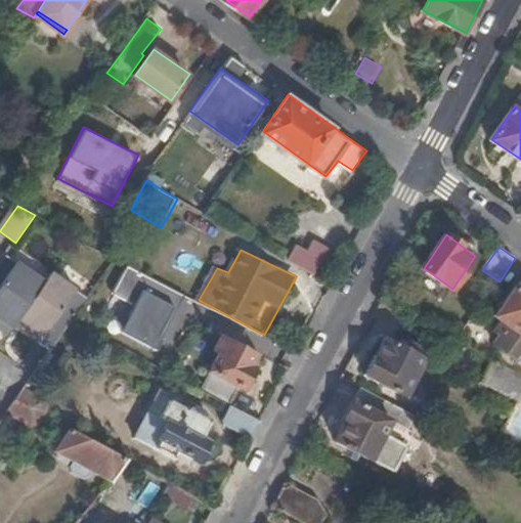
[(51,349),(73,320),(89,297),(52,271),(46,278),(8,253),(0,264),(0,314),(13,323),(18,318),(44,336),(40,342),(51,349)]
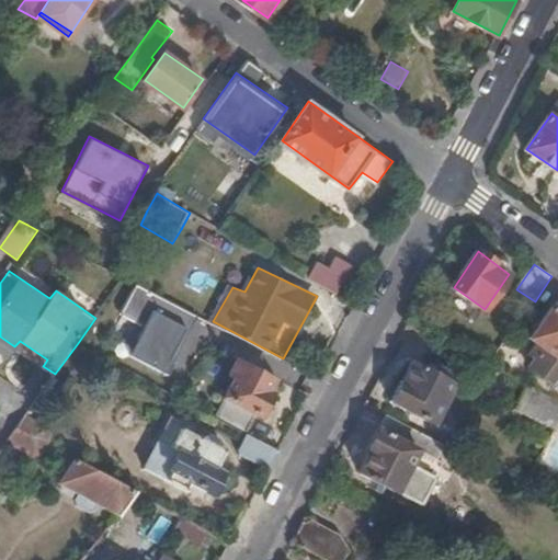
[(201,316),(137,283),(123,311),(146,323),(129,355),(170,375),(201,316)]
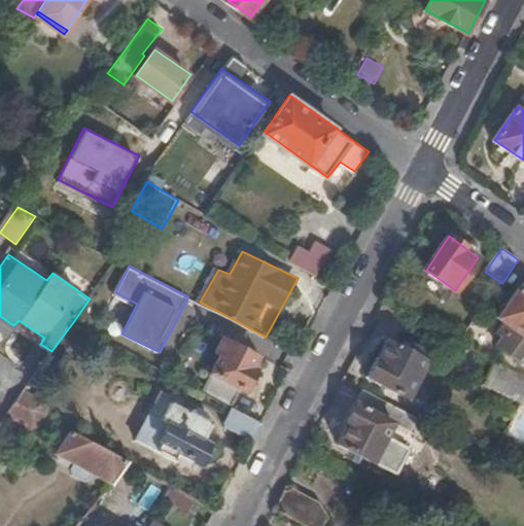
[(498,344),(523,362),(523,287),(521,285),(499,315),(508,321),(501,329),(505,334),(498,344)]
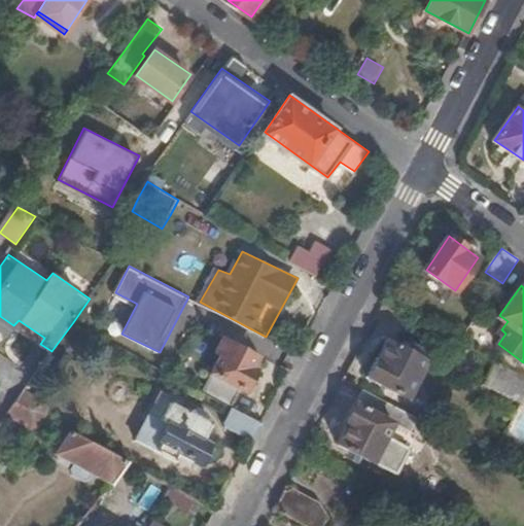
[(13,325),(40,344),(44,338),(19,320),(13,325)]
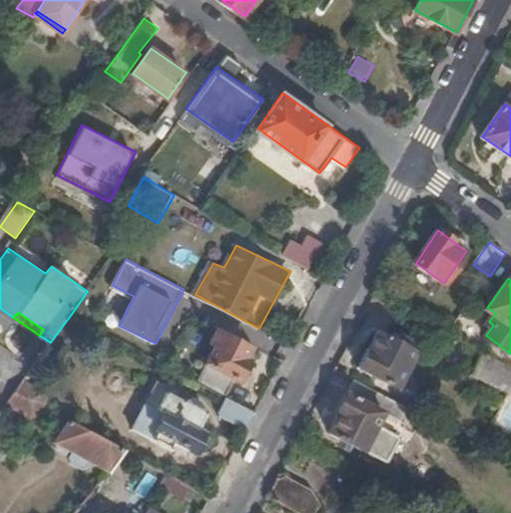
[(247,356),(252,347),(216,327),(209,340),(216,344),(198,377),(227,394),(235,379),(239,380),(250,358),(247,356)]
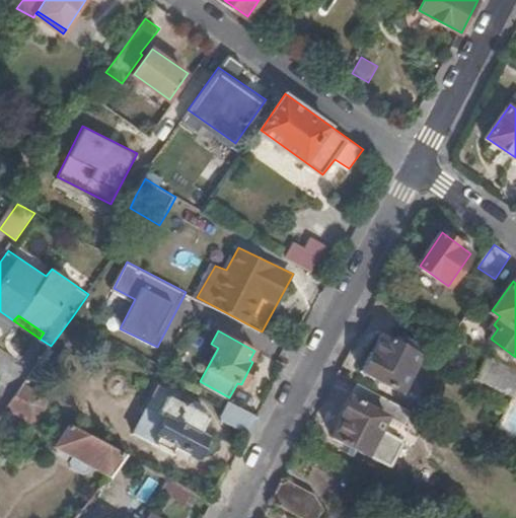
[(362,370),(401,390),(424,349),(403,338),(400,344),(384,335),(375,352),(372,350),(362,370)]
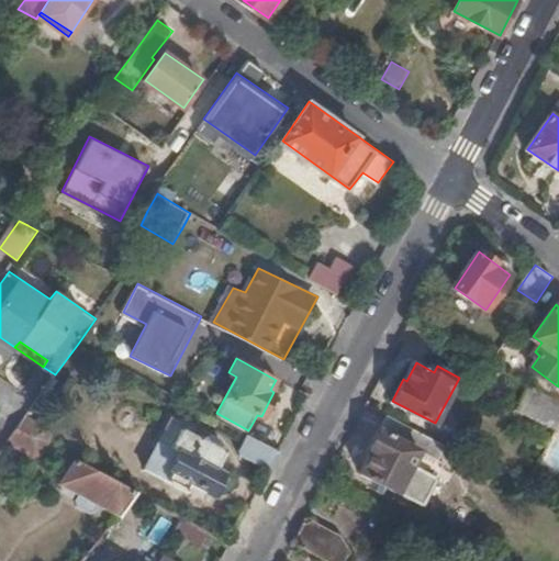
[(558,400),(534,386),(522,413),(557,429),(558,426),(558,400)]
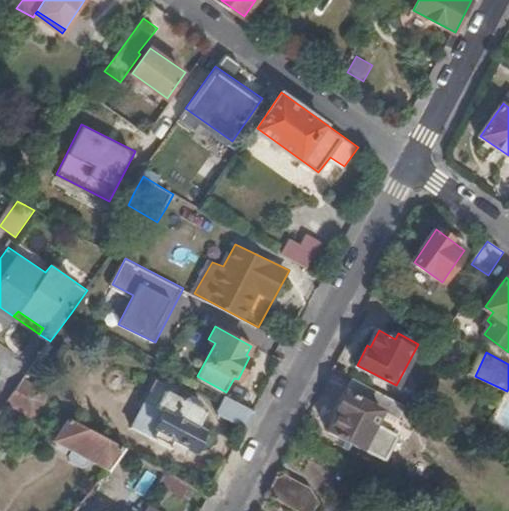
[(404,405),(352,377),(336,408),(339,410),(329,432),(383,461),(396,438),(374,425),(381,412),(398,419),(404,405)]
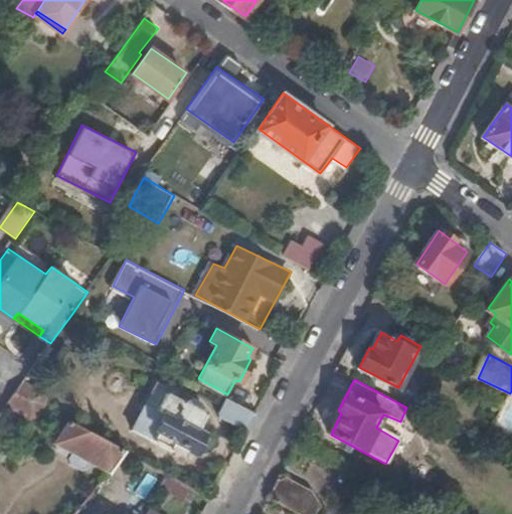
[(15,393),(41,407),(46,399),(43,392),(23,381),(15,393)]
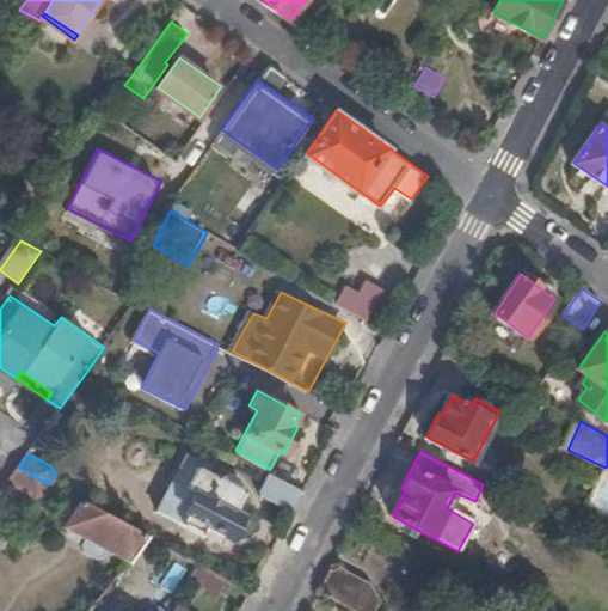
[(208,525),(232,537),(244,512),(237,508),(245,490),(240,487),(241,482),(232,476),(228,481),(185,458),(160,508),(203,533),(208,525)]
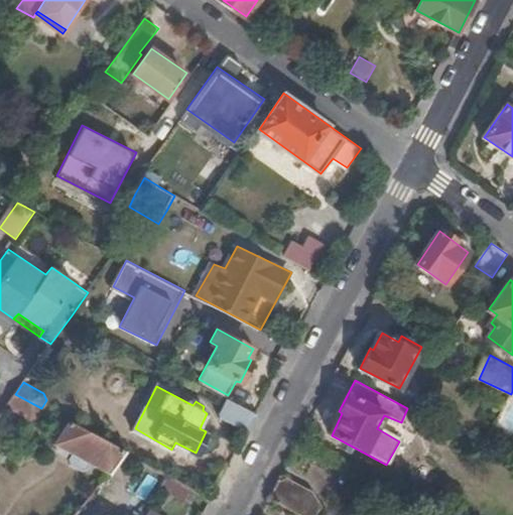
[(15,394),(8,403),(29,416),(38,415),(41,408),(15,394)]
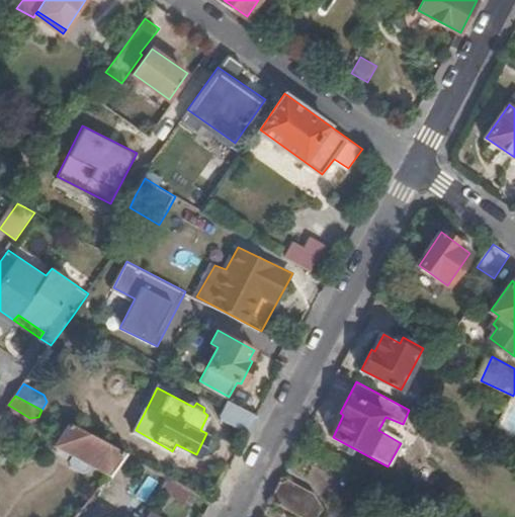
[(224,419),(249,432),(258,415),(229,399),(221,415),(224,419)]
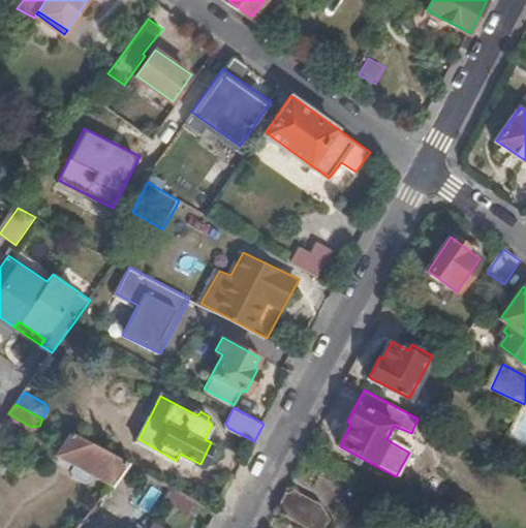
[(96,475),(115,485),(130,465),(114,456),(73,435),(58,456),(76,465),(75,473),(90,482),(94,478),(96,475)]
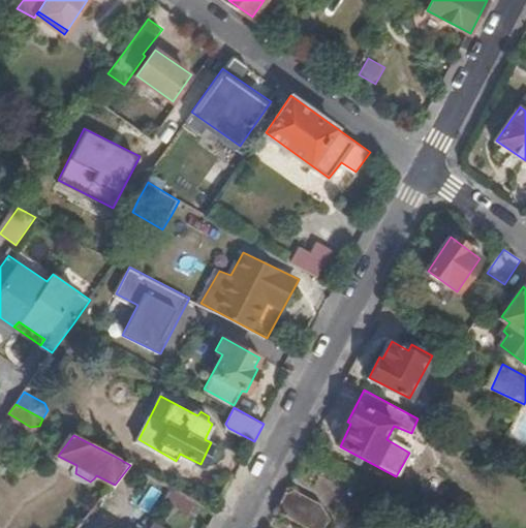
[(343,476),(325,467),(317,480),(336,490),(343,476)]
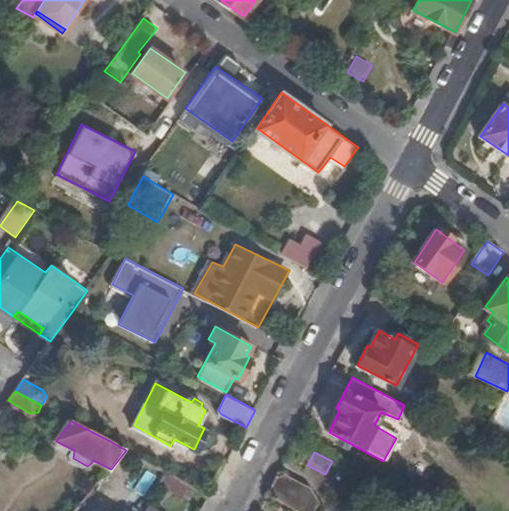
[(184,498),(192,485),(168,471),(160,484),(184,498)]
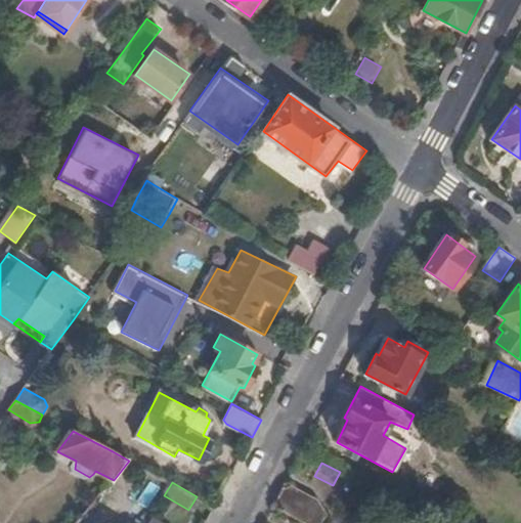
[(288,483),(275,507),(305,522),(333,522),(339,511),(288,483)]
